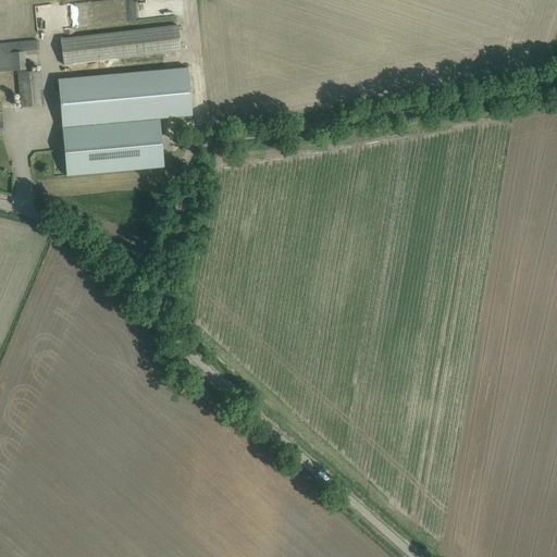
[(61,39),(64,65),(180,50),(176,24),(61,39)]
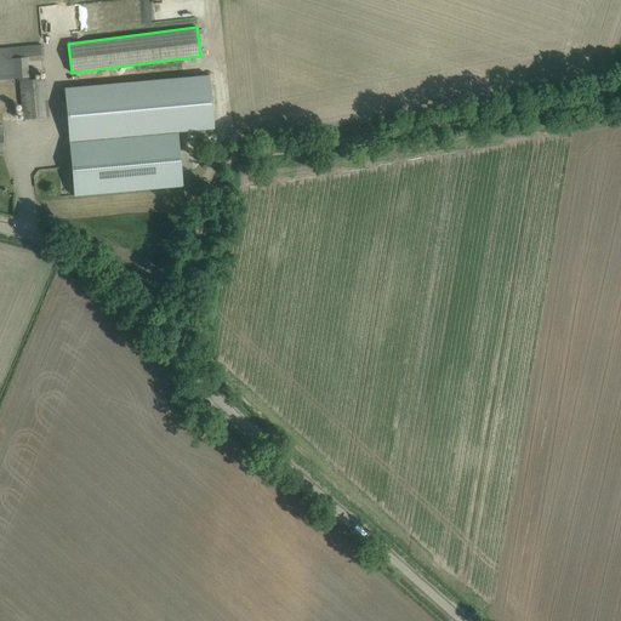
[(0,47),(0,80),(29,78),(28,61),(44,60),(43,45),(0,47)]
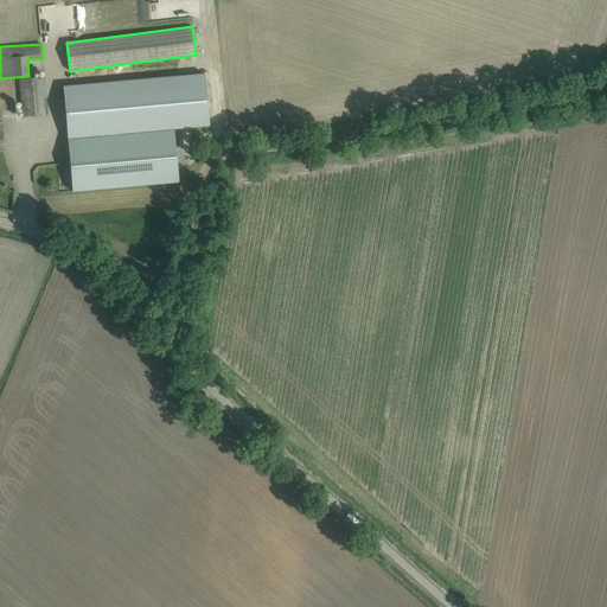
[(209,126),(204,75),(63,88),(68,139),(191,127),(209,126)]
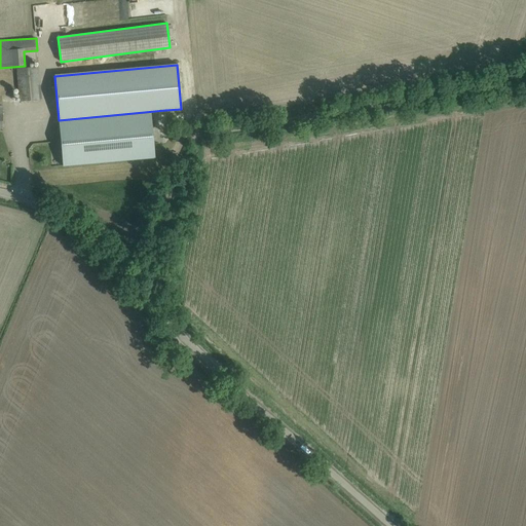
[(16,70),(19,101),(41,99),(38,68),(16,70)]
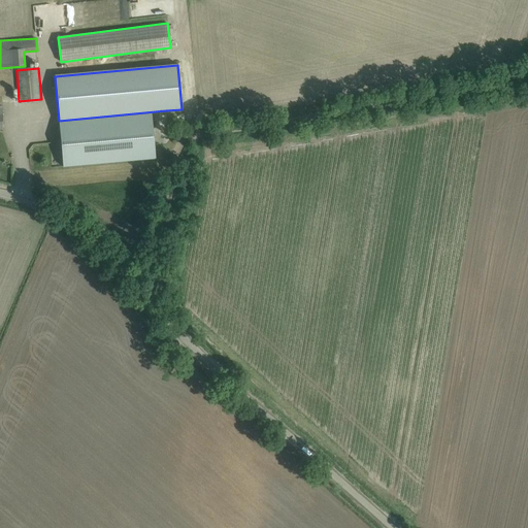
[(59,123),(63,168),(156,158),(153,128),(151,112),(59,123)]
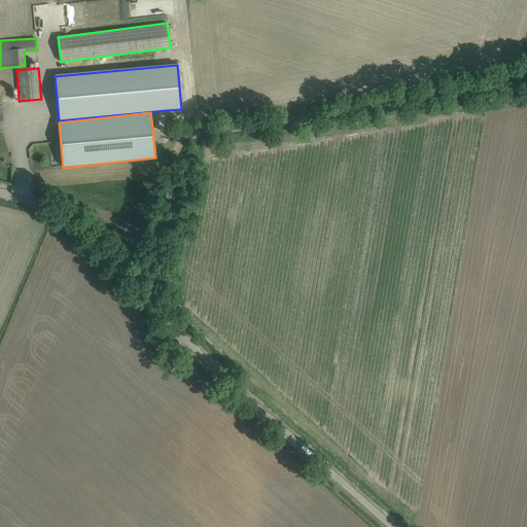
All buildings are outlined.
